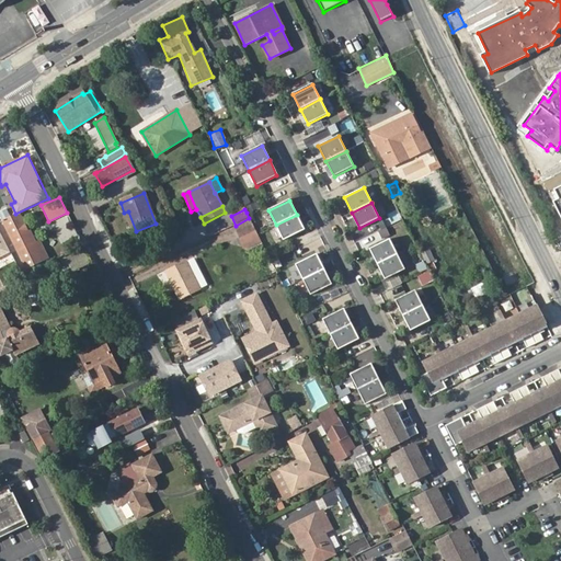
[(133,233),(136,231),(128,212),(124,213),(133,233)]
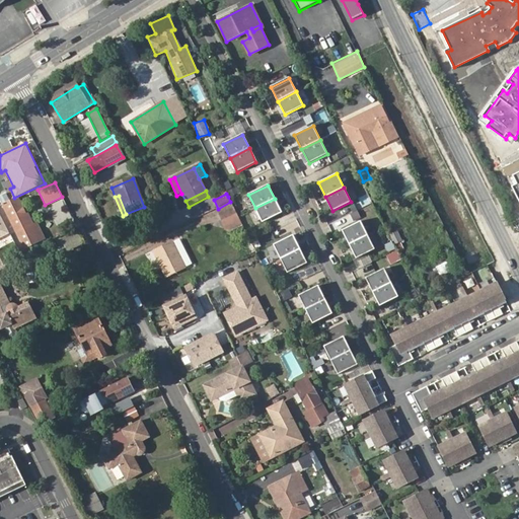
[(263,222),(282,213),(275,199),(255,208),(263,222)]
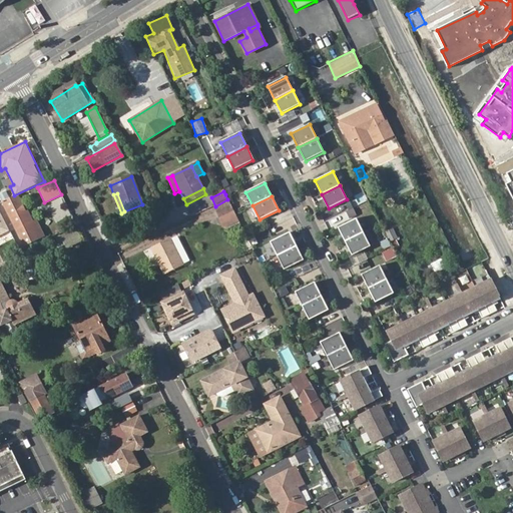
[(25,212),(17,197),(3,203),(26,247),(41,241),(26,211),(25,212)]
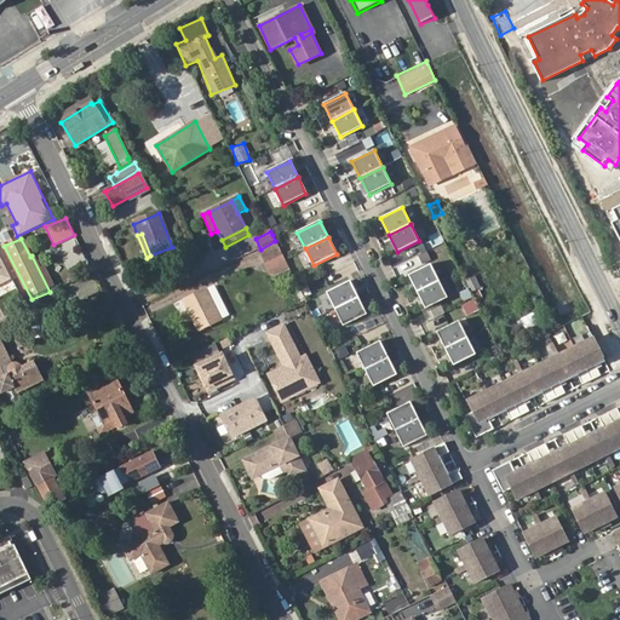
[(265,265),(282,257),(275,241),(260,250),(257,251),(265,265)]
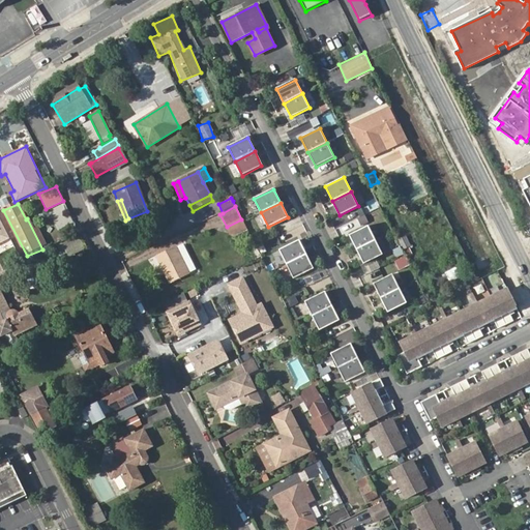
[(0,218),(0,254),(15,246),(0,218)]
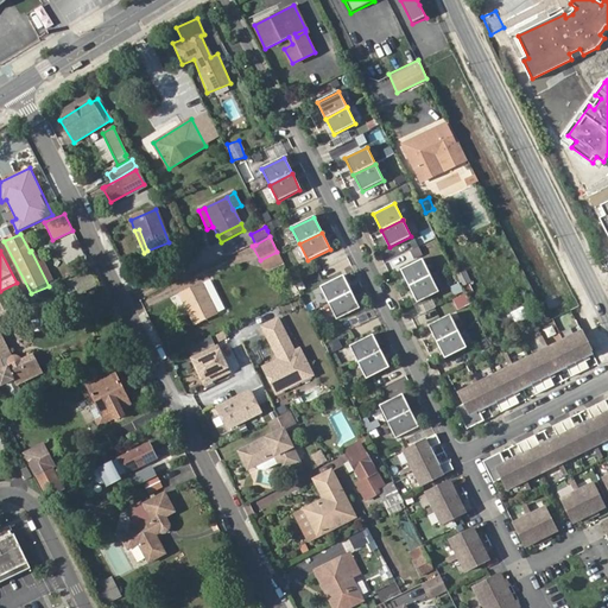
[(266,273),(284,265),(277,252),(260,260),(257,270),(266,273)]
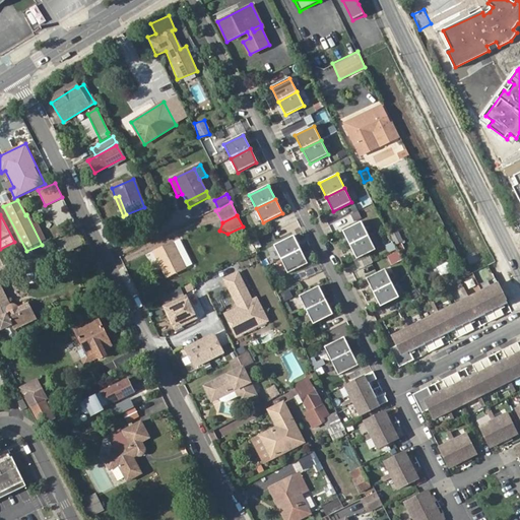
[(362,221),(342,231),(349,245),(369,236),(362,221)]
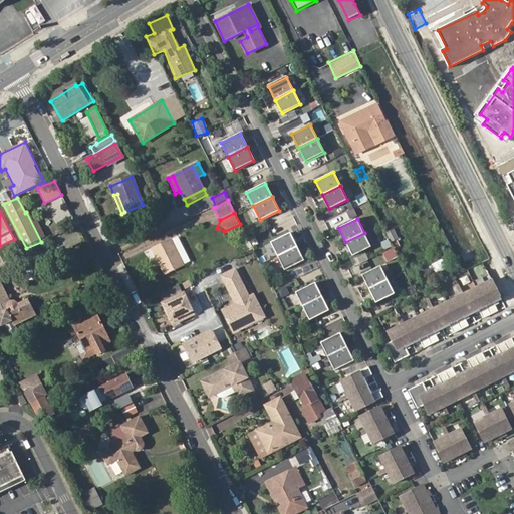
[(394,228),(386,231),(391,242),(399,239),(394,228)]
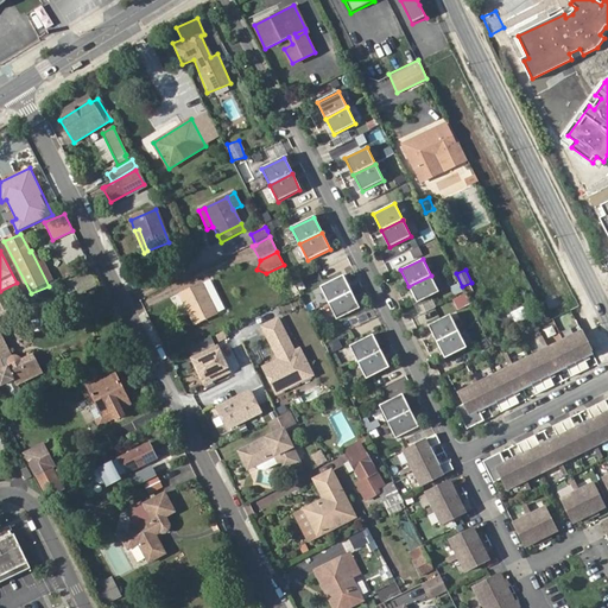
[(352,292),(343,276),(321,286),(329,303),(352,292)]
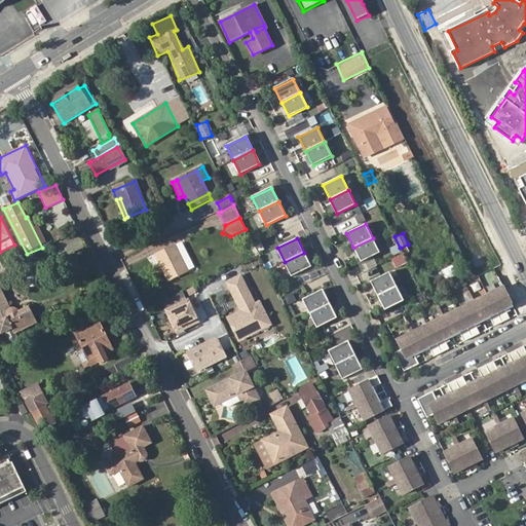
[(353,248),(361,262),(380,253),(373,238),(353,248)]
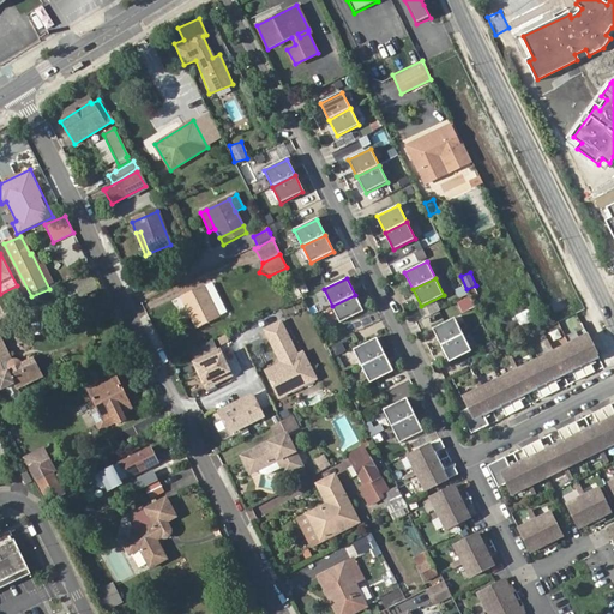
[(203,288),(217,317),(224,313),(210,286),(203,288)]
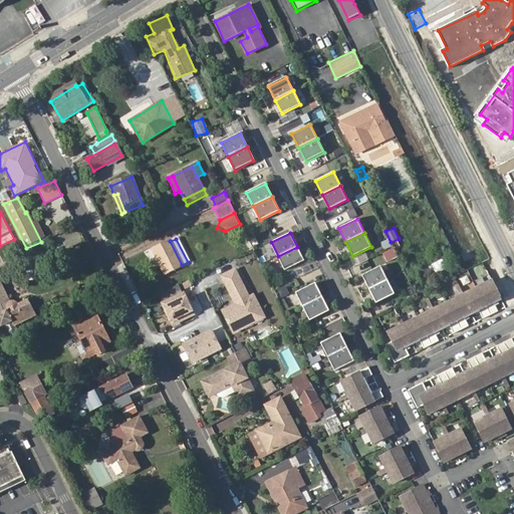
[(378,242),(382,250),(391,247),(388,239),(378,242)]
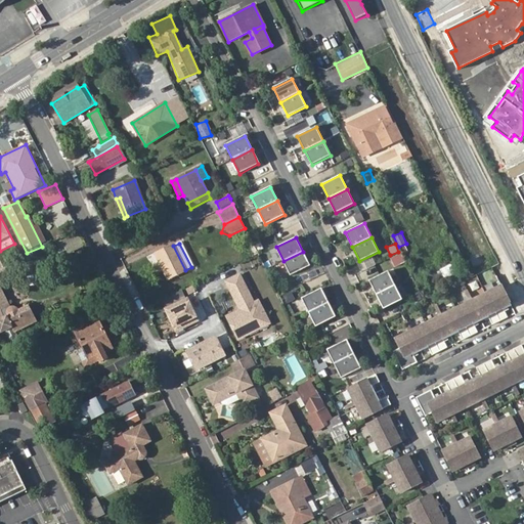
[(168,279),(185,270),(173,246),(156,255),(168,279)]
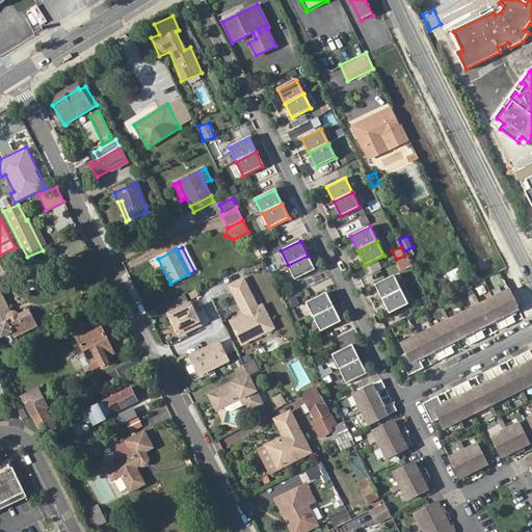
[(308,256),(288,265),(295,280),(315,270),(308,256)]
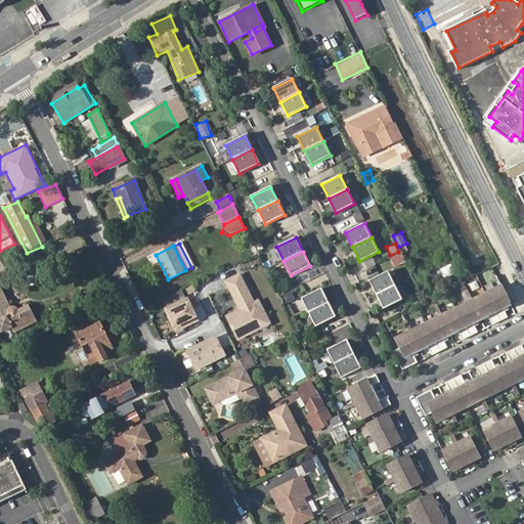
[(393,267),(404,262),(399,252),(389,257),(393,267)]
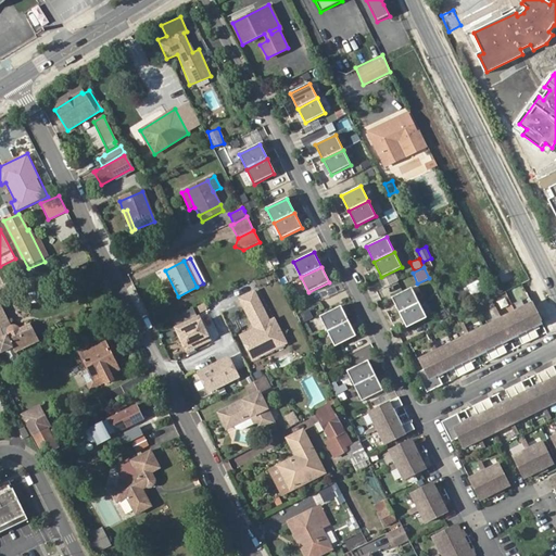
[(14,282),(12,279),(0,285),(0,287),(1,289),(14,282)]
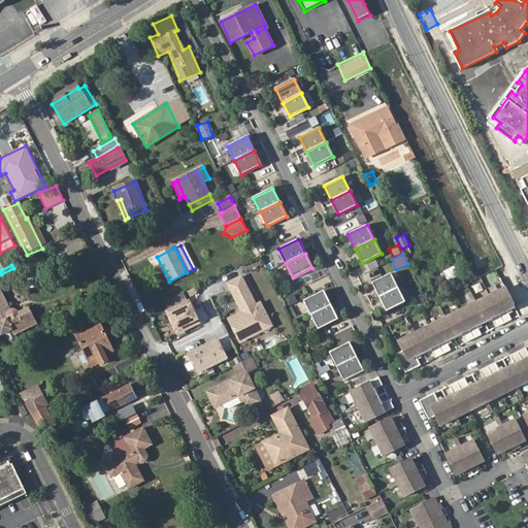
[(453,266),(442,271),(447,281),(457,275),(453,266)]
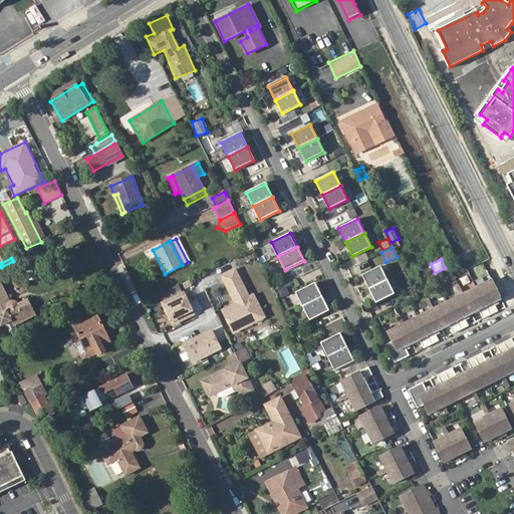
[(1,267),(0,265),(0,325),(0,326),(4,324),(9,333),(12,334),(19,331),(20,327),(18,323),(38,313),(31,297),(20,302),(18,301),(16,299),(12,299),(2,278),(5,276),(1,267)]
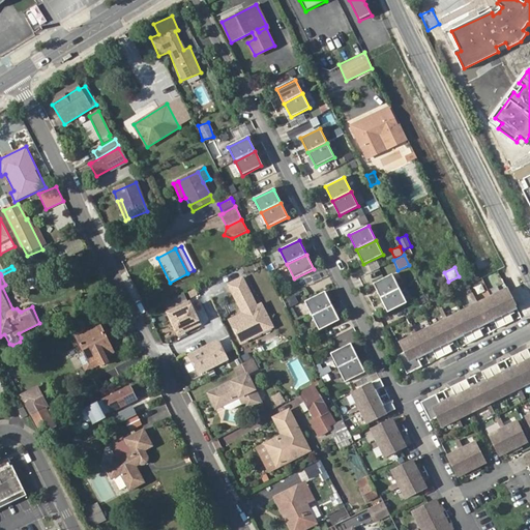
[(392,274),(374,284),(381,298),(400,289),(392,274)]
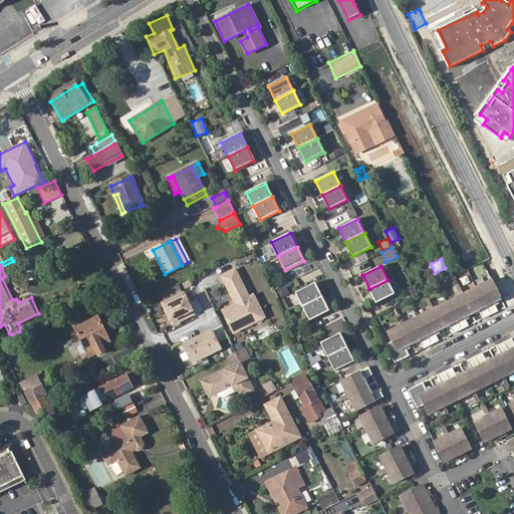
[(249,296),(235,268),(220,276),(234,303),(221,310),(233,334),(266,317),(254,294),(249,296)]
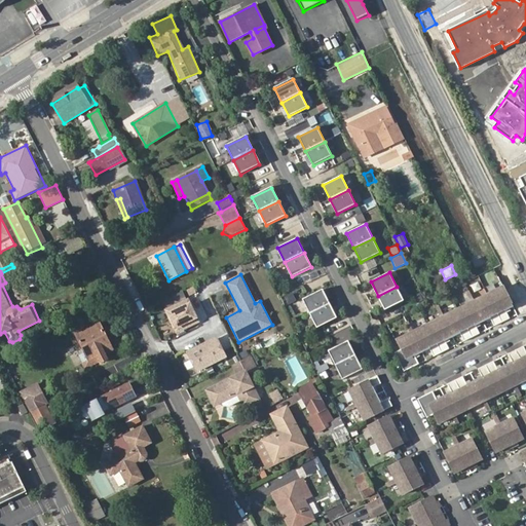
[(378,296),(385,310),(404,301),(397,287),(378,296)]
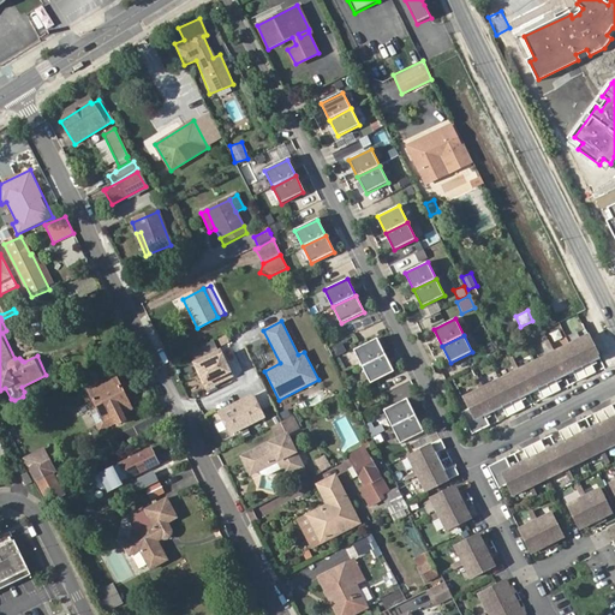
[(589,335),(571,345),(587,377),(597,372),(592,363),(601,359),(589,335)]
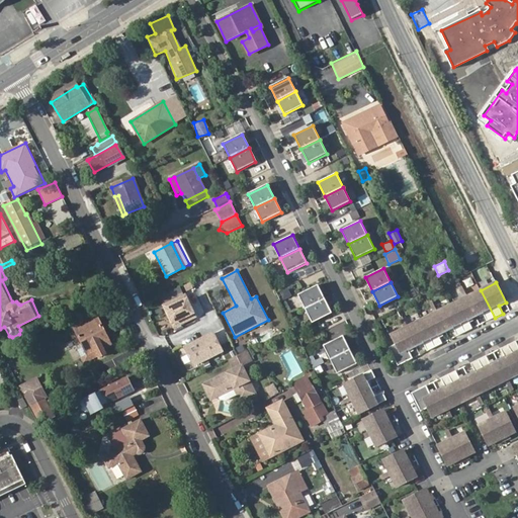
[(318,285),(299,294),(307,309),(325,299),(318,285)]
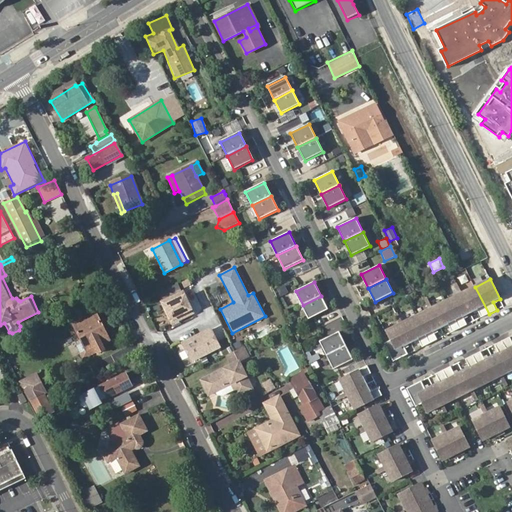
[(471,314),(478,310),(481,318),(489,314),(475,287),(462,293),(461,294),(471,314)]
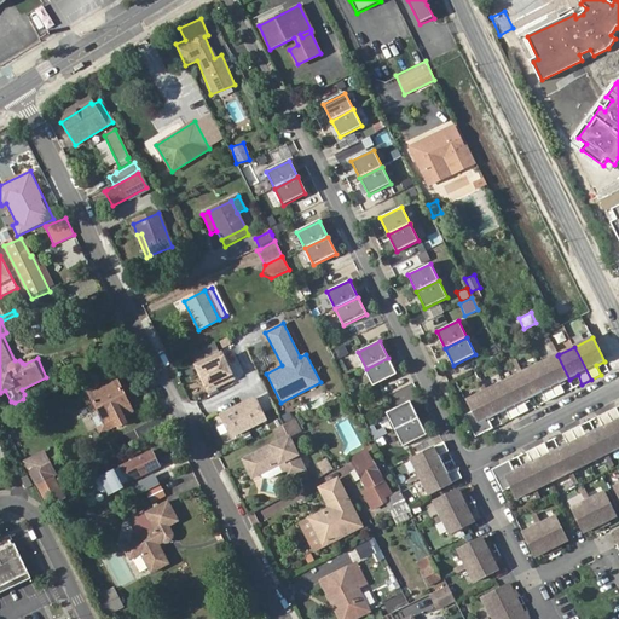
[(221,351),(194,365),(208,393),(236,380),(221,351)]
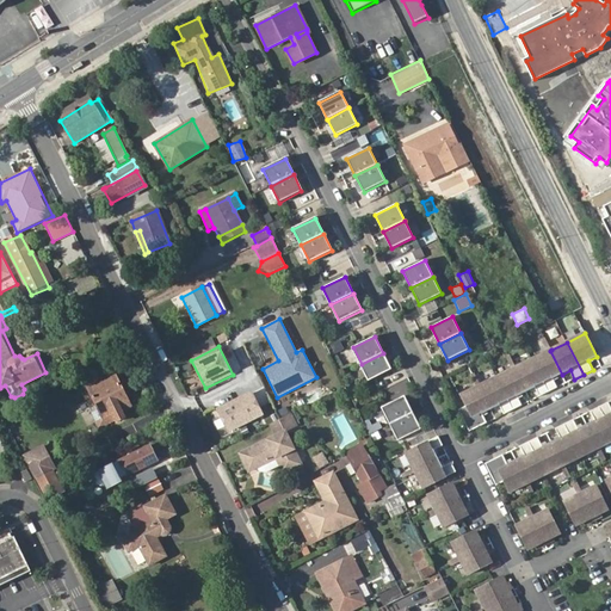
[(550,351),(532,360),(548,392),(557,388),(553,380),(562,375),(550,351)]
